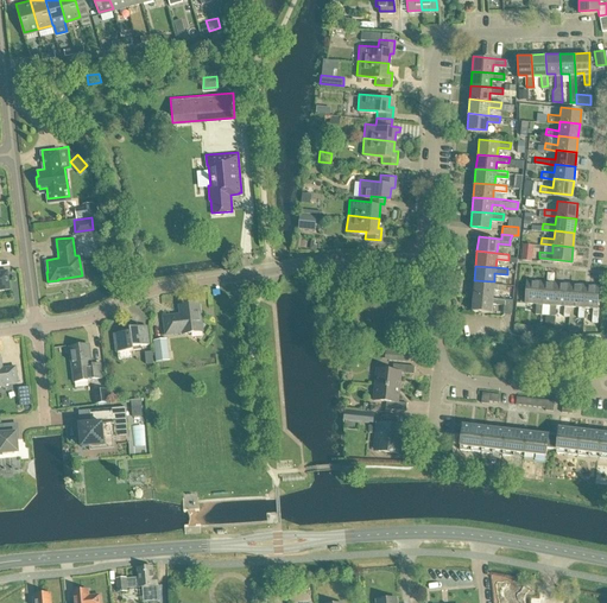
[(541,279),(526,278),(524,300),(535,302),(535,311),(539,312),(541,302),(539,302),(541,279)]
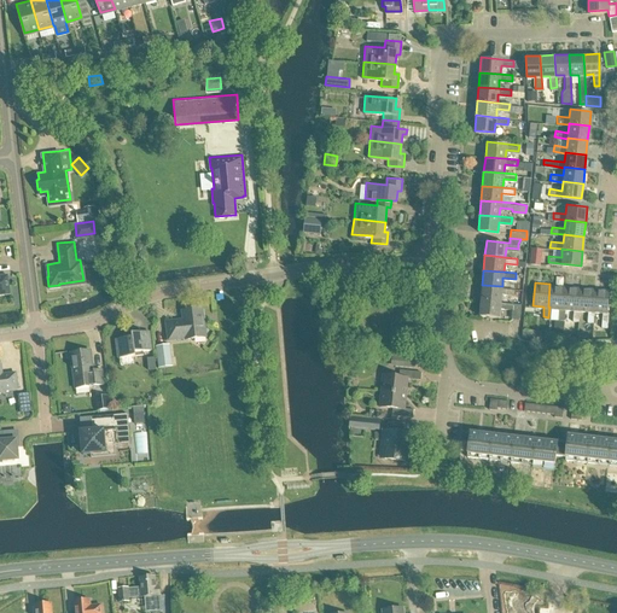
[(564,285),(549,284),(548,307),(549,307),(558,308),(558,317),(563,319),(564,308),(563,308),(564,285)]
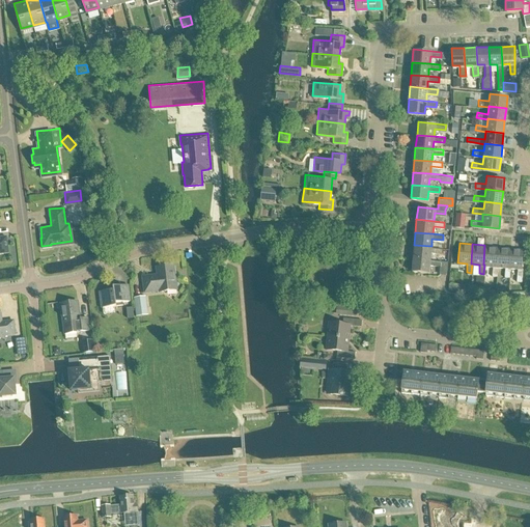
[(431,246),(414,245),(413,256),(429,258),(430,251),(441,252),(442,247),(431,246)]
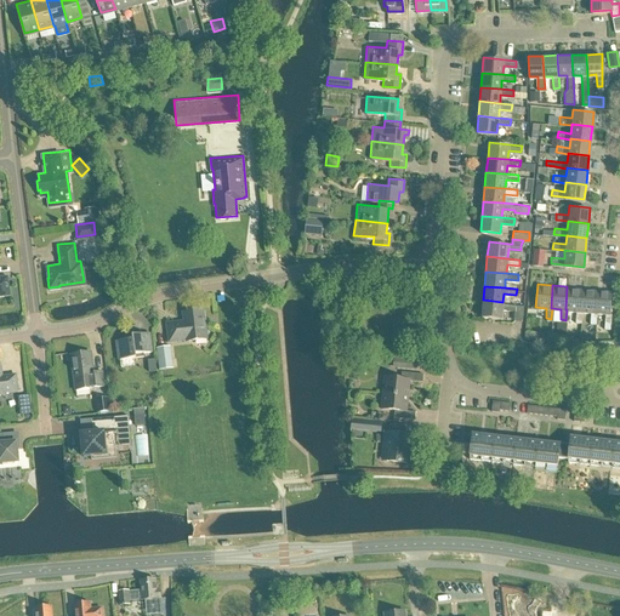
[(581,287),(567,286),(566,309),(567,309),(575,311),(575,320),(581,321),(581,311),(580,311),(581,287)]
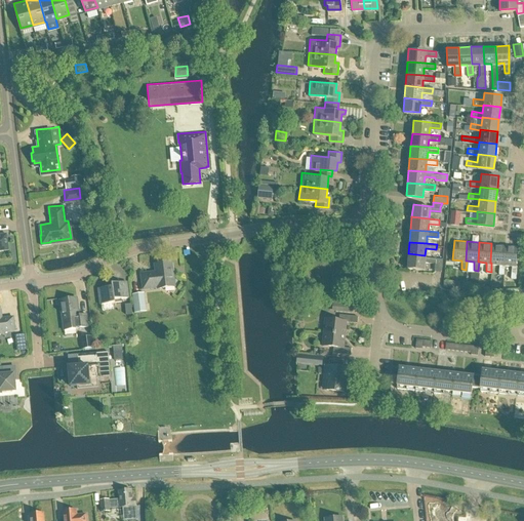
[(504,244),(491,243),(490,263),(491,263),(498,263),(498,272),(502,272),(504,264),(502,264),(504,244)]
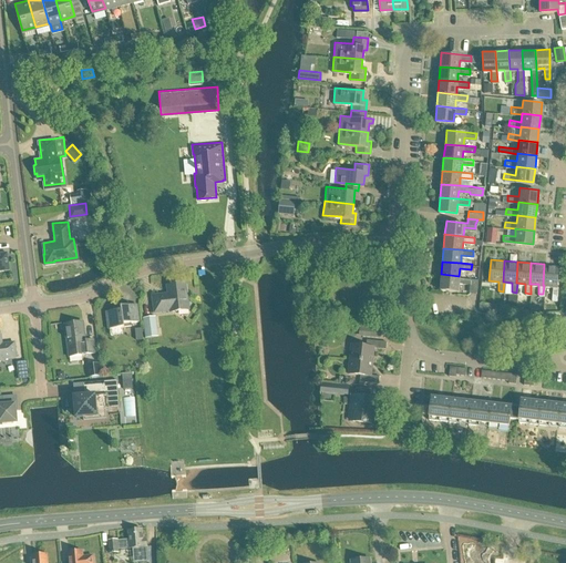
[(557,264),(544,264),(543,285),(544,285),(552,285),(551,298),(556,299),(557,285),(556,285),(557,264)]
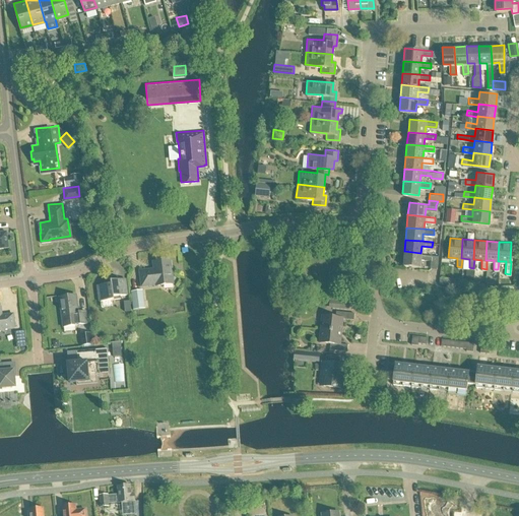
[(420,253),(404,251),(402,264),(419,265),(420,258),(431,259),(430,266),(437,266),(438,255),(420,253)]
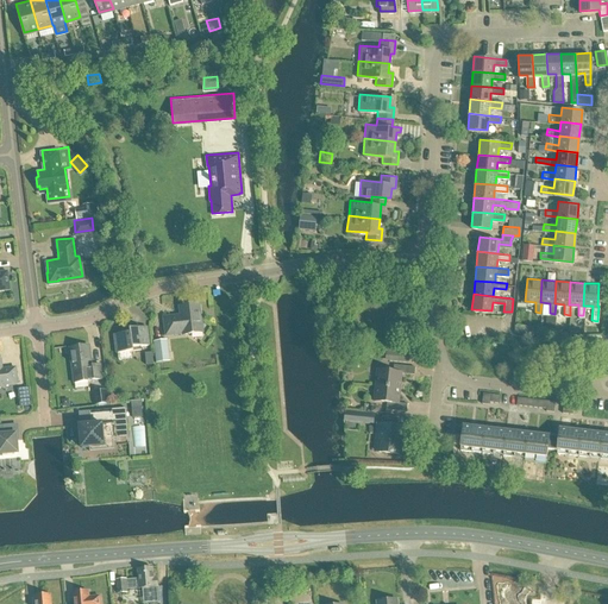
[(199,301),(179,303),(180,312),(163,314),(165,332),(182,329),(182,332),(202,329),(201,326),(202,326),(202,320),(201,320),(199,301)]
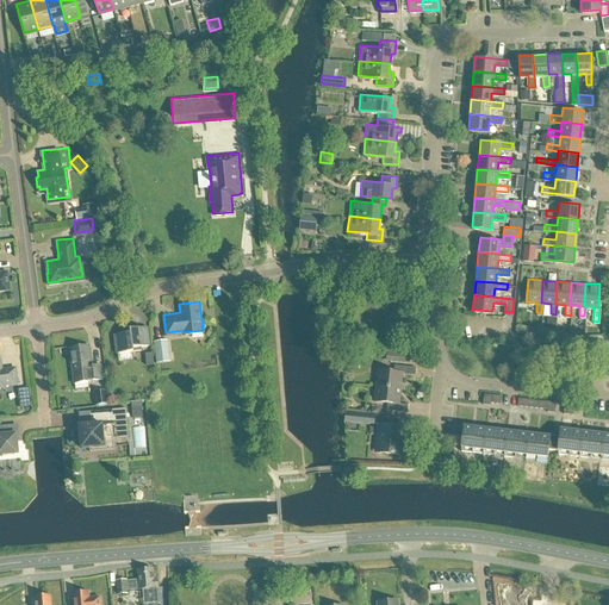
[(554,328),(555,315),(546,315),(545,326),(554,328)]
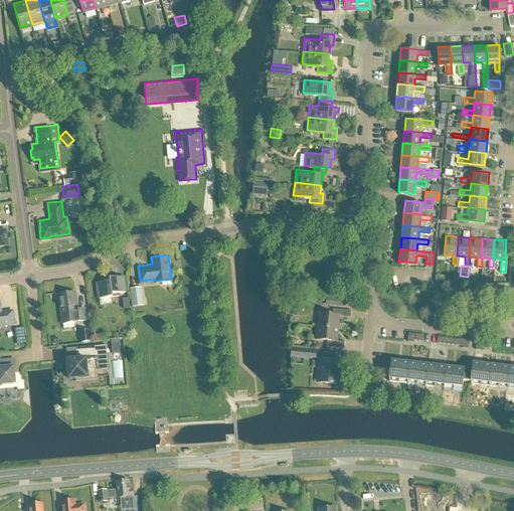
[(123,274),(109,276),(110,279),(96,281),(98,296),(119,294),(119,291),(125,290),(123,274)]
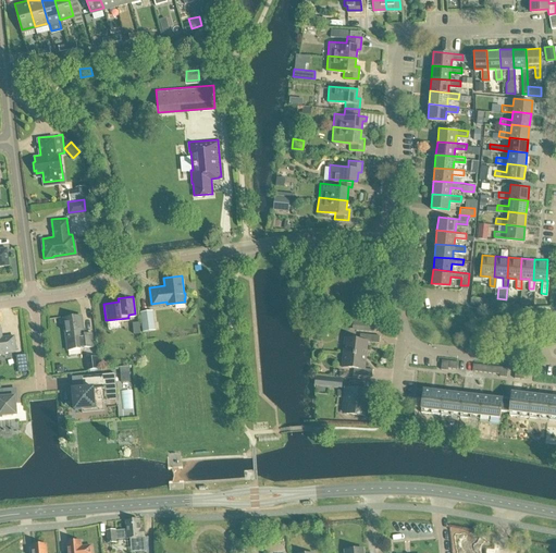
[(139,309),(141,329),(155,328),(152,308),(139,309)]
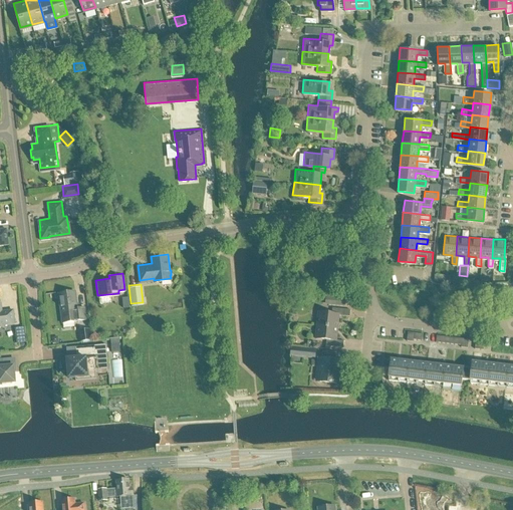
[(76,306),(74,289),(62,290),(60,292),(55,293),(58,293),(62,320),(85,317),(83,305),(76,306)]
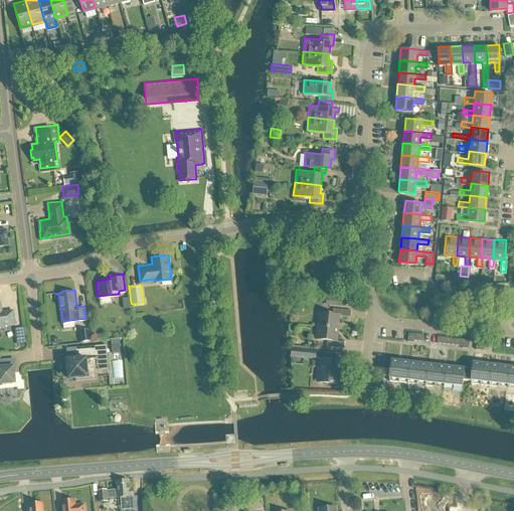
[(325,303),(345,305),(346,297),(326,295),(325,303)]
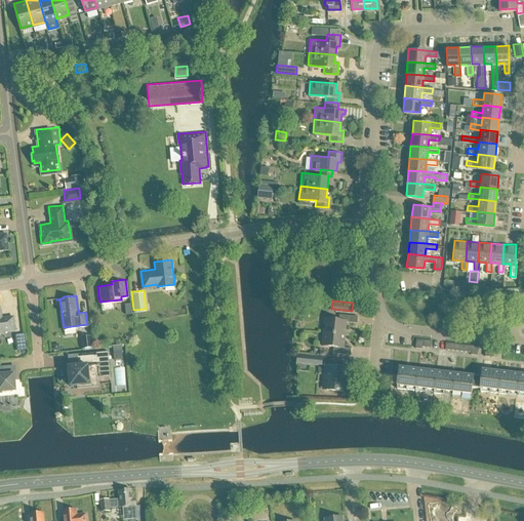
[(357,321),(357,314),(339,312),(338,318),(324,316),(322,330),(345,332),(346,320),(357,321)]
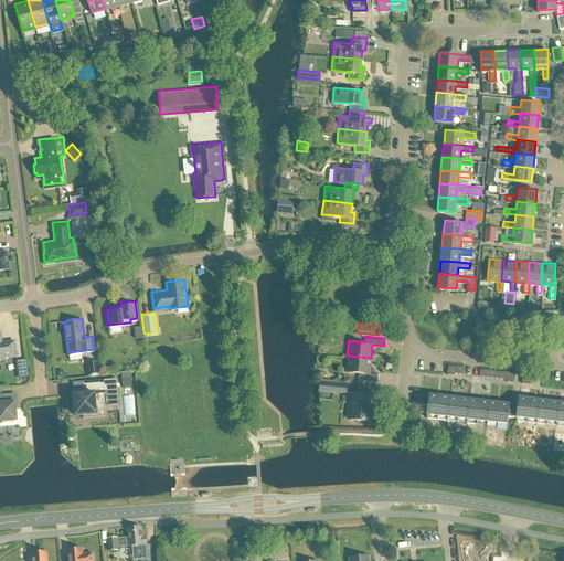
[(2,355),(16,353),(13,338),(0,340),(0,357),(2,357),(2,355)]
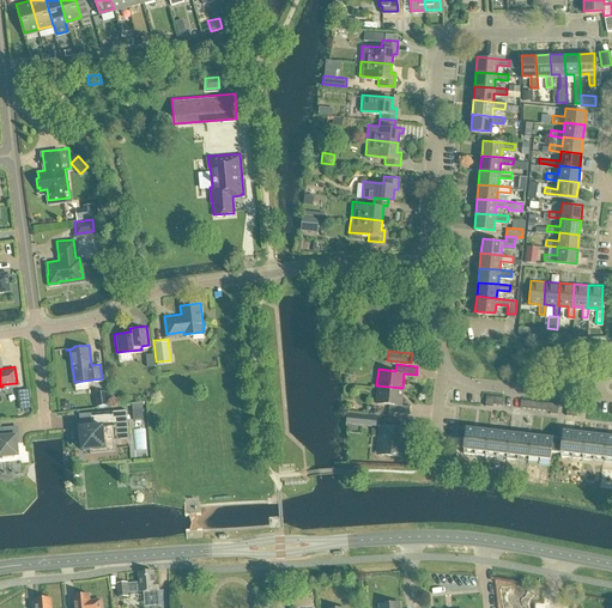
[(403,388),(376,385),(375,401),(389,402),(388,409),(408,412),(410,403),(401,402),(403,388)]
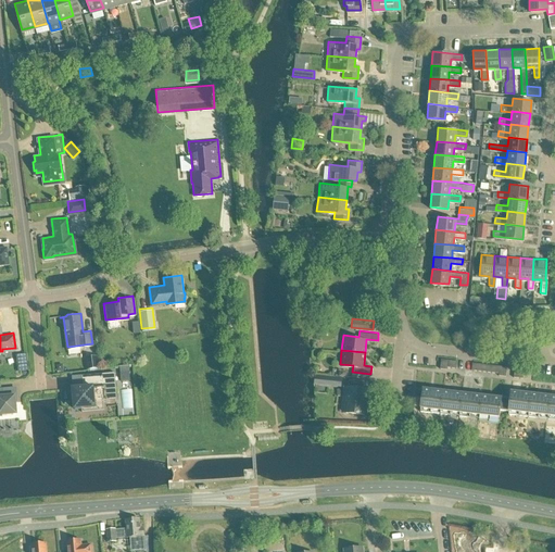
[(26,351),(22,351),(15,352),(16,365),(27,364),(26,351)]
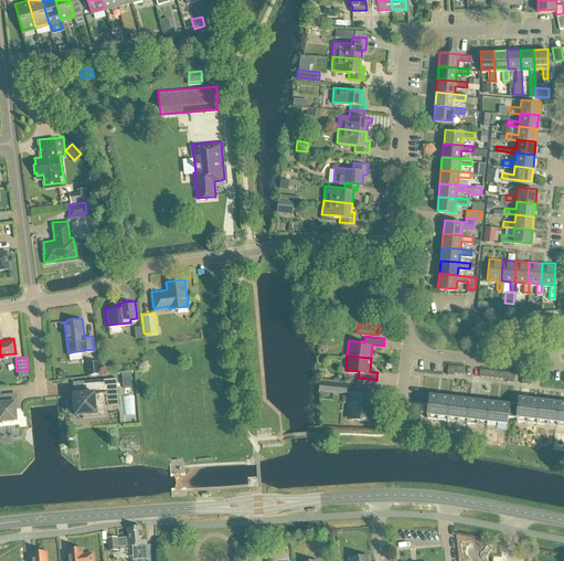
[(100,373),(98,359),(85,360),(87,373),(92,372),(93,374),(100,373)]
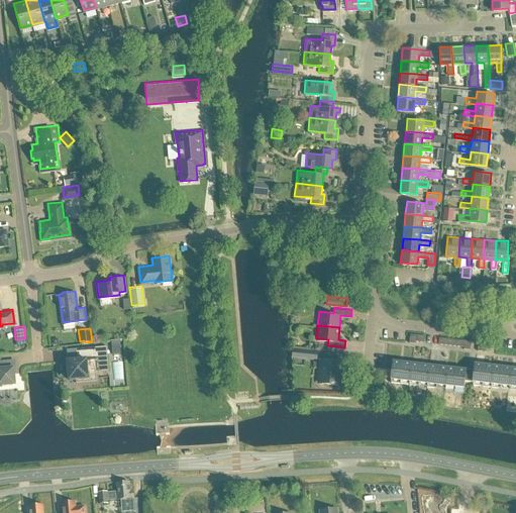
[(424,333),(409,331),(408,340),(415,340),(415,338),(423,339),(424,333)]
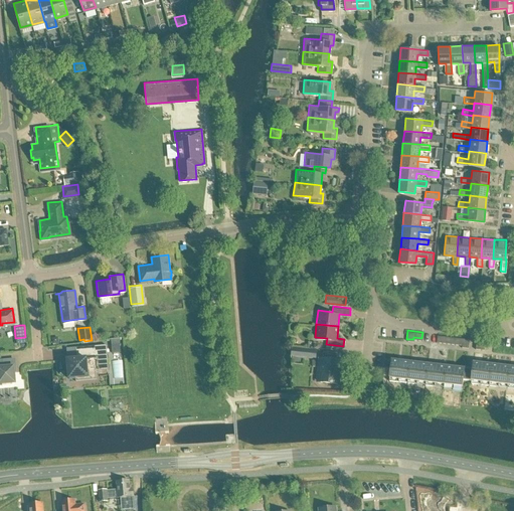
[(476,340),(475,347),(483,348),(484,340),(493,341),(494,334),(479,332),(478,341),(476,340)]
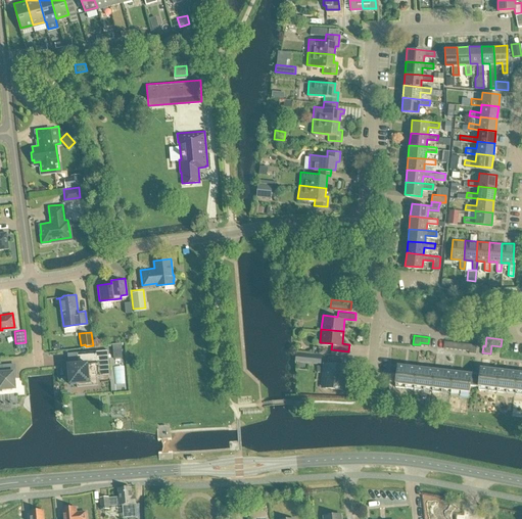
[(474,351),(475,342),(443,339),(442,345),(469,348),(468,350),(474,351)]
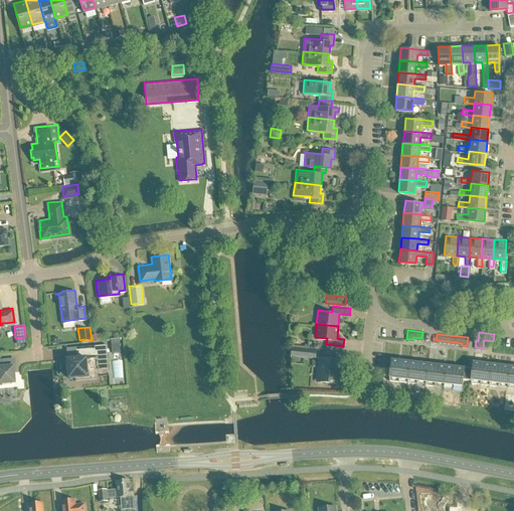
[(111,342),(111,350),(120,349),(119,341),(111,342)]
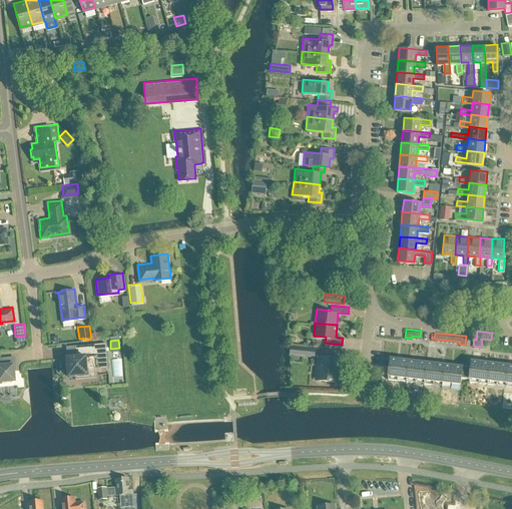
[(107,366),(105,341),(74,344),(75,356),(66,357),(68,375),(86,374),(86,368),(107,366)]
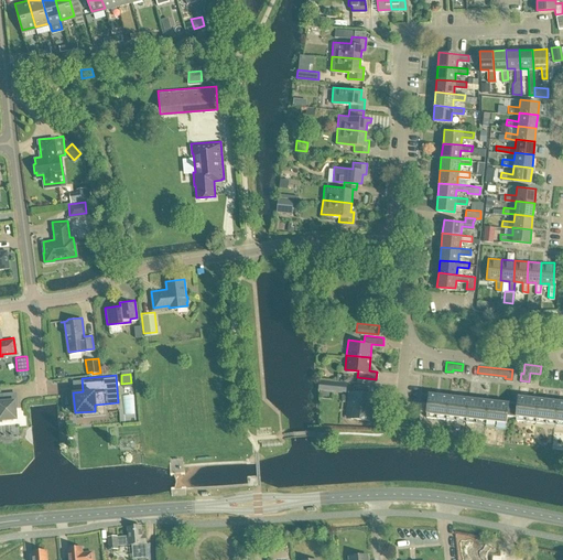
[(331,388),(345,389),(346,380),(332,378),(331,388)]
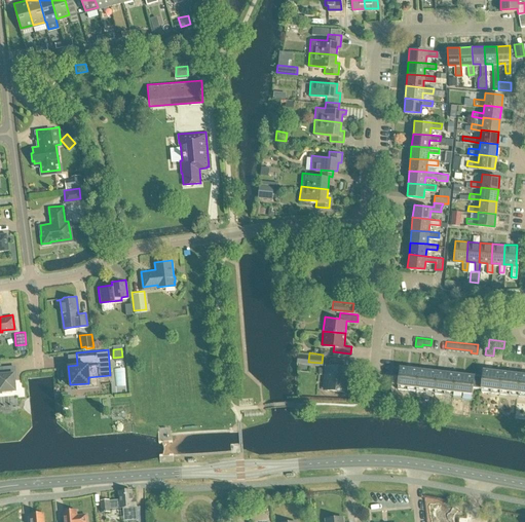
[(351,367),(352,360),(330,357),(329,364),(325,364),(324,372),(328,372),(326,387),(344,389),(346,366),(351,367)]
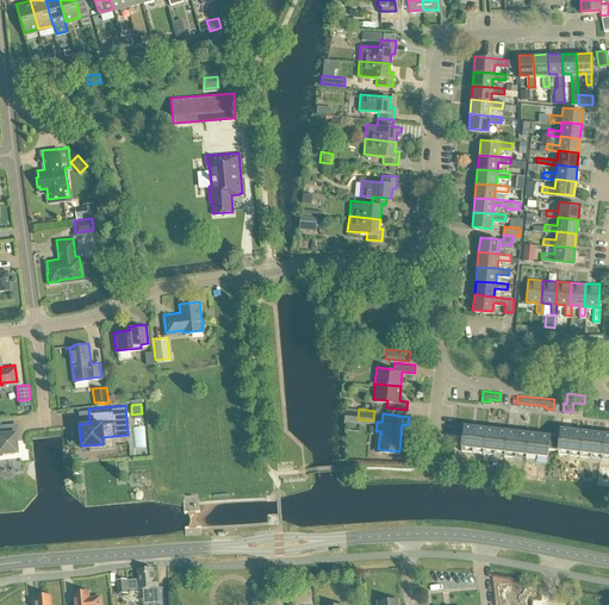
[(0,451),(17,450),(16,430),(11,431),(10,423),(0,423),(0,451)]
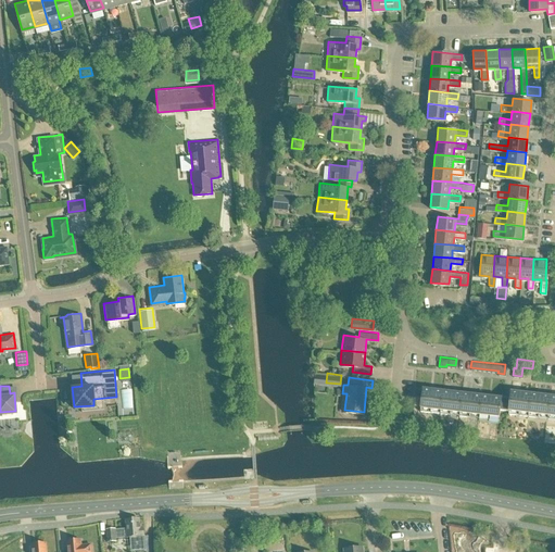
[(421,387),(419,410),(499,418),(500,409),(507,410),(506,413),(554,418),(554,394),(509,389),(508,398),(421,387)]
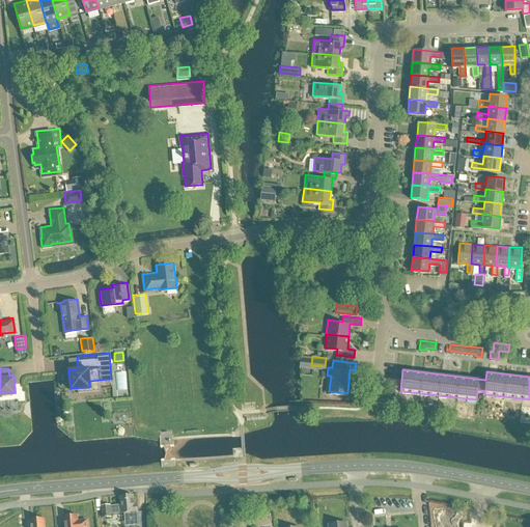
[(113,518),(116,518),(116,525),(129,524),(128,526),(140,526),(139,516),(131,517),(130,501),(130,498),(114,500),(115,508),(112,508),(113,518)]
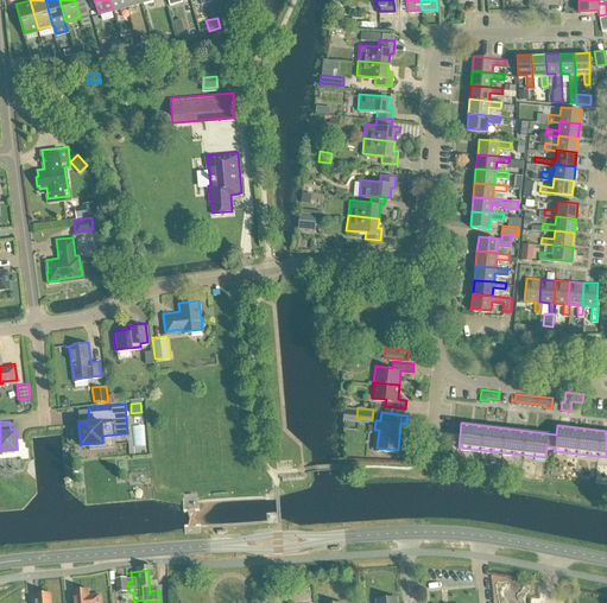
[(73,589),(73,602),(99,602),(99,592),(88,592),(87,588),(73,589)]
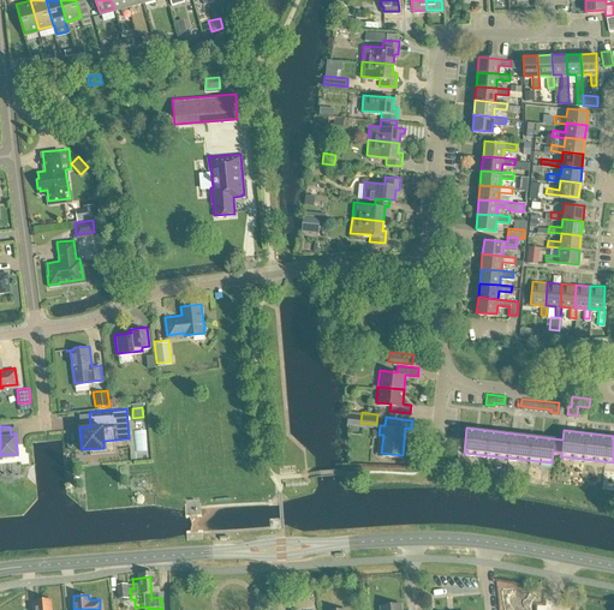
[(35,598),(35,609),(51,609),(49,597),(35,598)]
